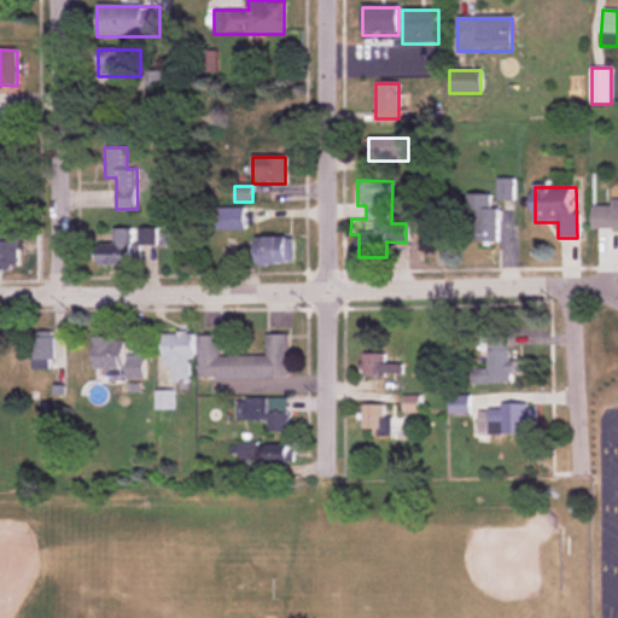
[(467,211),(476,211),(476,243),(497,243),(497,208),(490,208),(490,194),(467,194),(467,211)]
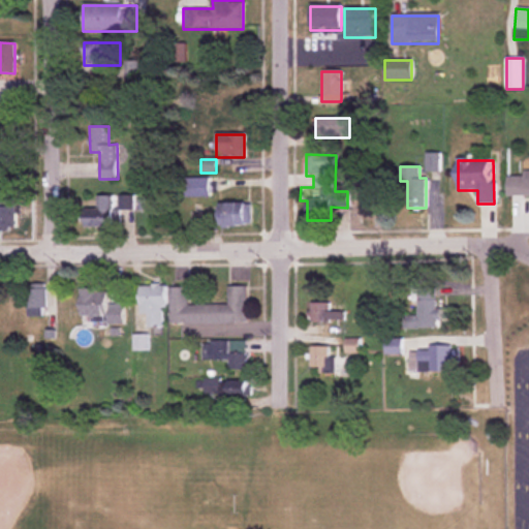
[(528,197),(528,173),(507,174),(507,198),(528,197)]
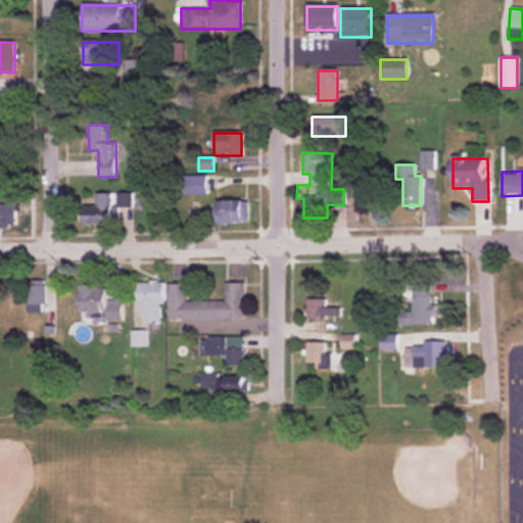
[(214,191),(214,175),(199,175),(199,191),(214,191)]
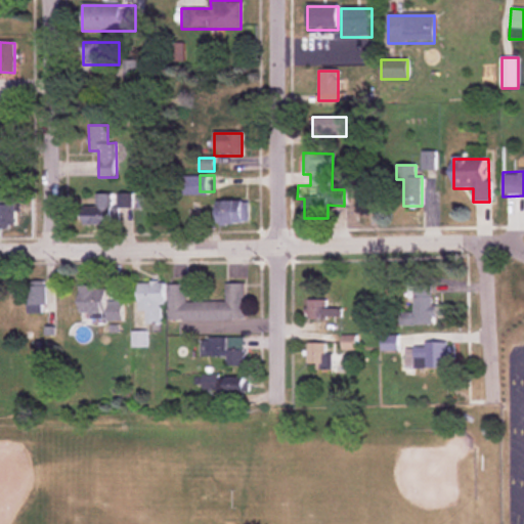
[(112,193),(95,193),(95,206),(83,206),(83,224),(112,224),(112,193)]
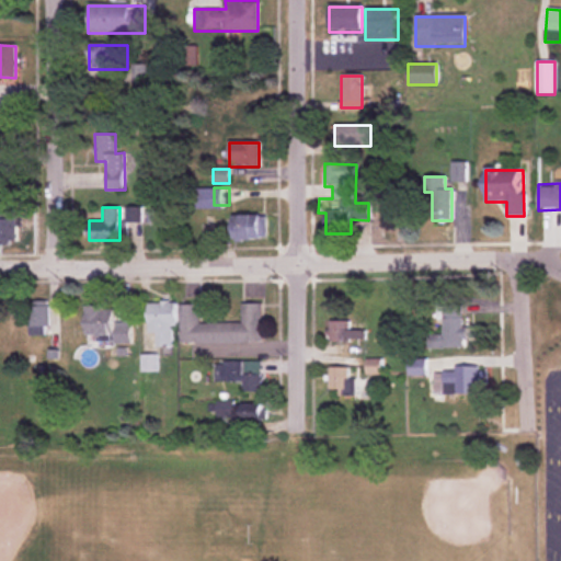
[(0,243),(15,243),(15,212),(0,210),(0,243)]
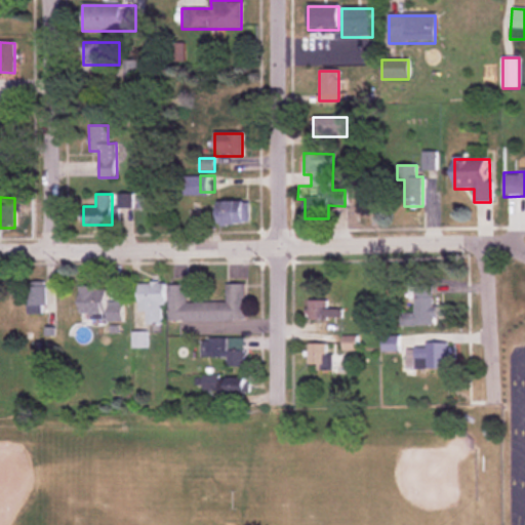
[(217,226),(248,226),(248,203),(217,203),(217,226)]
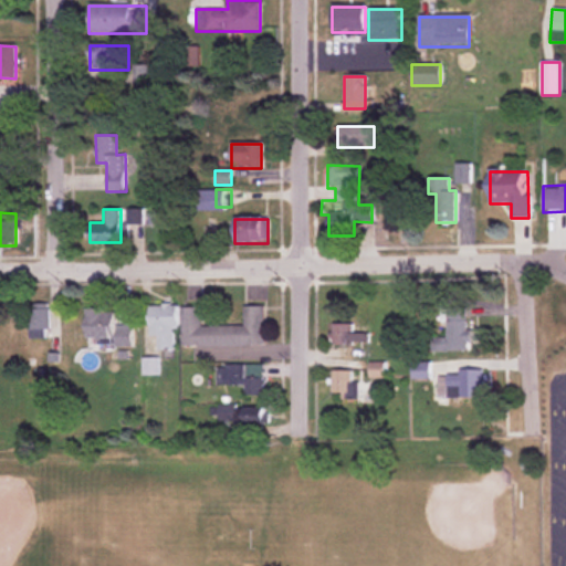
[(29,338),(48,338),(48,305),(29,305),(29,338)]
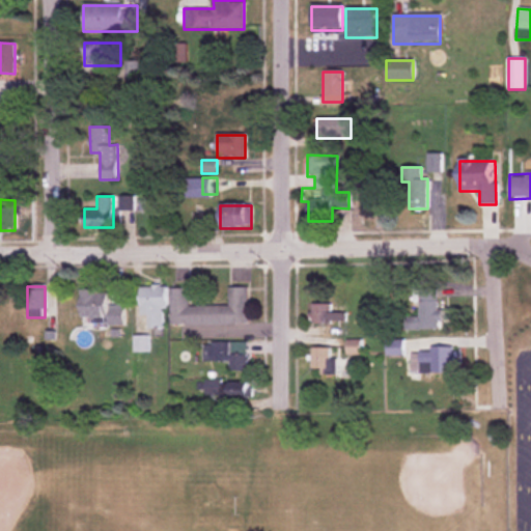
[(140,287),(140,316),(147,316),(147,329),(164,329),(164,287),(140,287)]
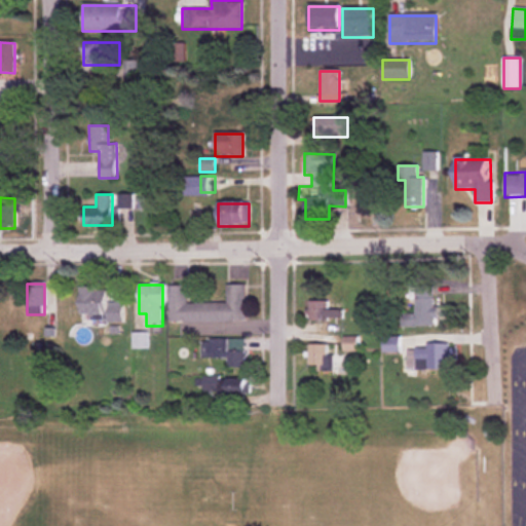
[(186,304),(186,287),(167,287),(168,323),(246,323),(246,286),(226,286),(226,304),(186,304)]
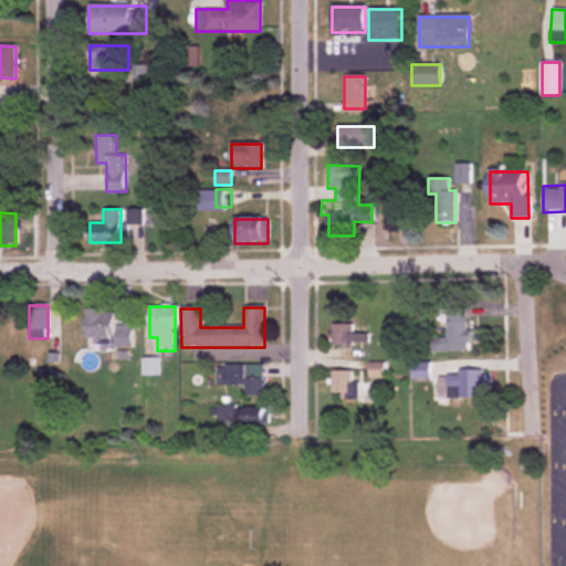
[(446,337),(431,337),(431,352),(468,352),(468,308),(446,308),(446,337)]
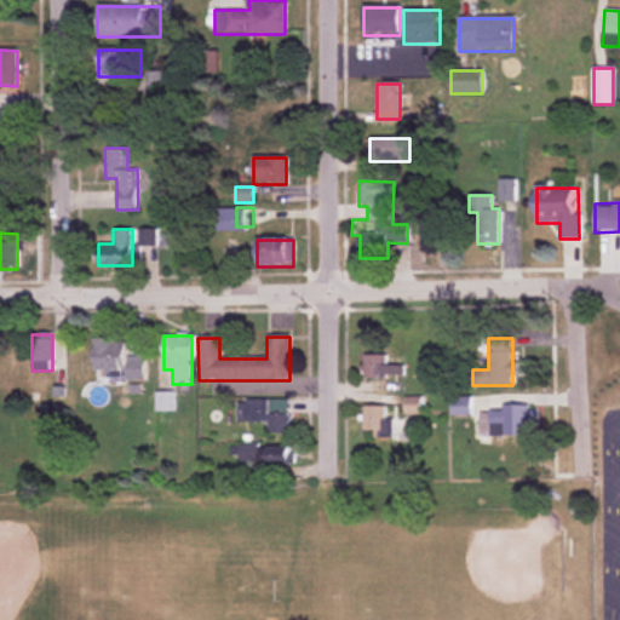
[(143,379),(143,356),(126,356),(127,339),(93,339),(93,379),(143,379)]
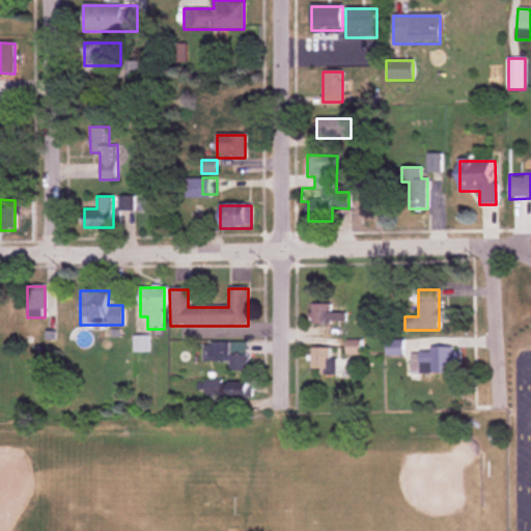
[(331,305),(311,305),(311,325),(345,325),(345,313),(331,313),(331,305)]
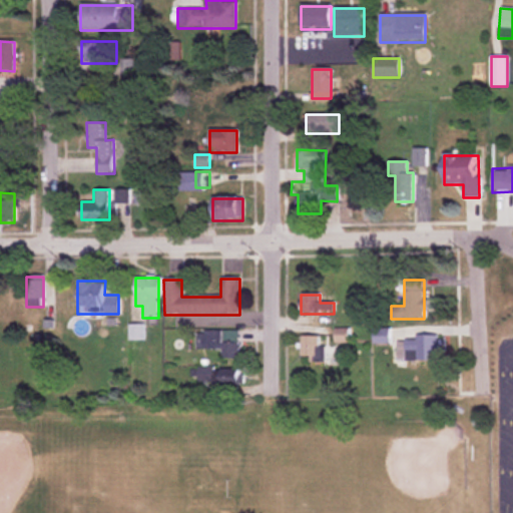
[(374,344),(389,343),(389,329),(373,330),(374,344)]
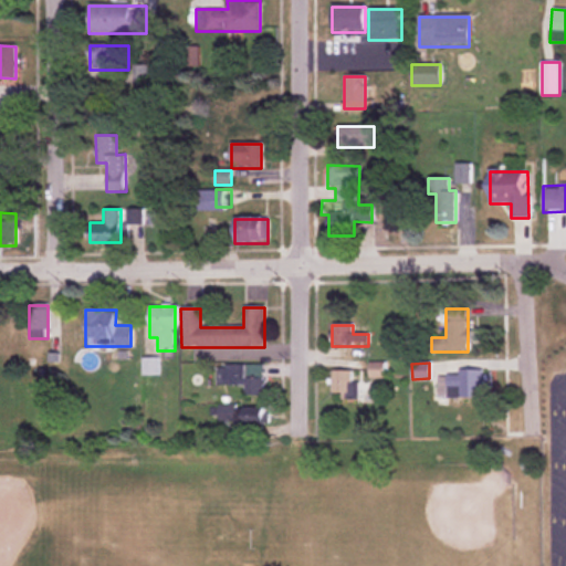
[(244,398),(262,398),(262,366),(217,366),(217,386),(244,386),(244,398)]
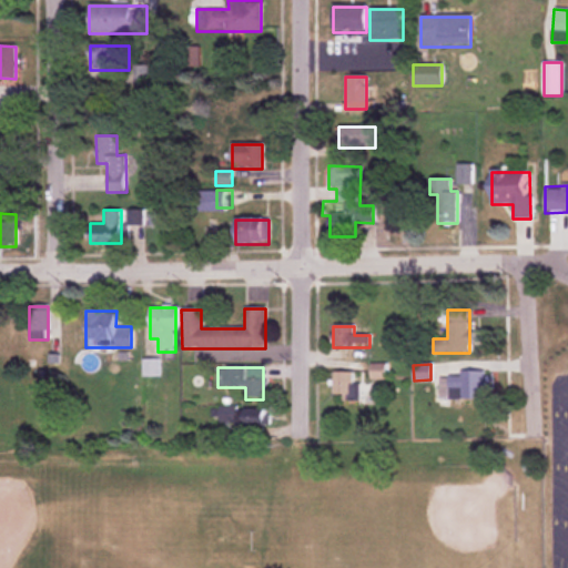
[(332,397),(354,397),(354,373),(332,373),(332,397)]
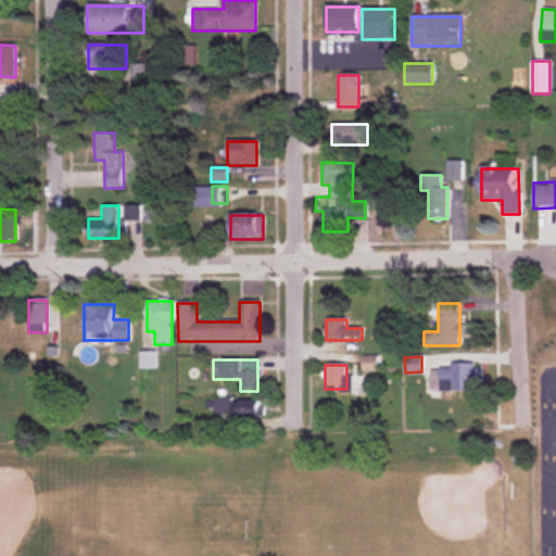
[(475,391),(475,365),(439,365),(439,391),(475,391)]
